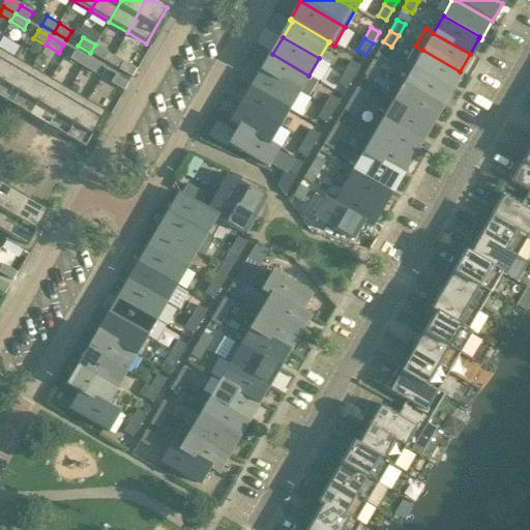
[(95,45),(90,53),(102,60),(108,52),(95,45)]
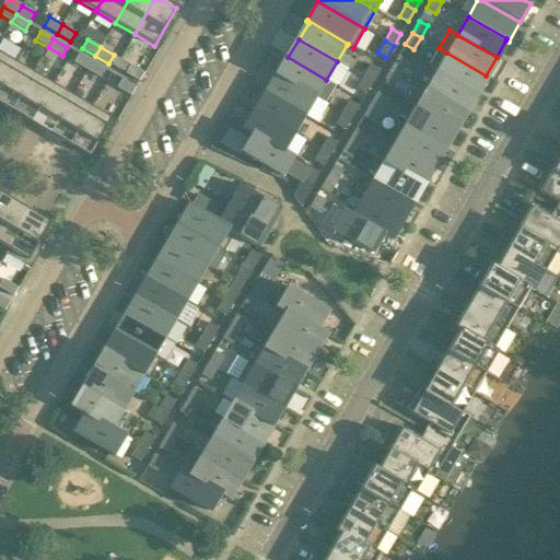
[(486,76),(446,53),(439,48),(429,67),(436,71),(475,93),(486,76)]
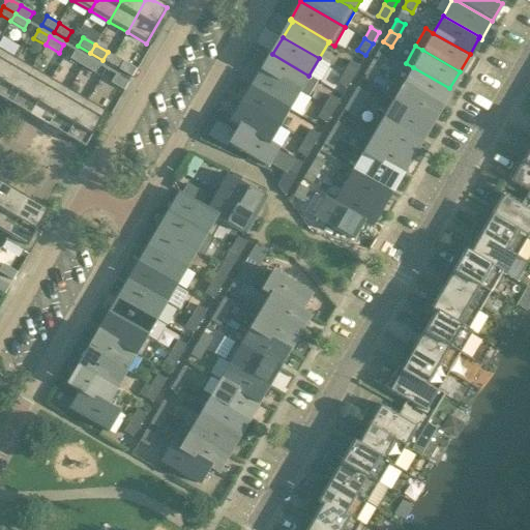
[(0,80),(13,58),(0,50),(0,80)]
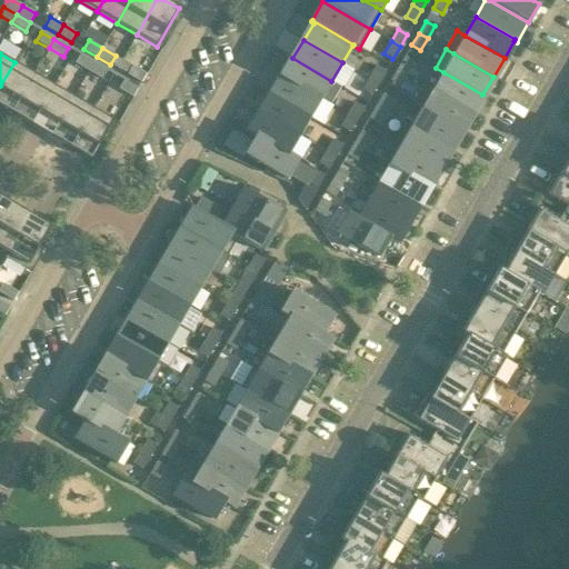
[(88,71),(93,62),(80,55),(75,63),(88,71)]
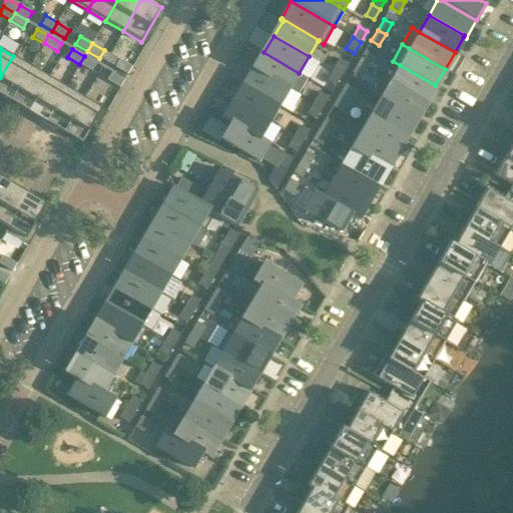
[(307,77),(299,73),(264,52),(253,69),(290,90),(297,94),(307,77)]
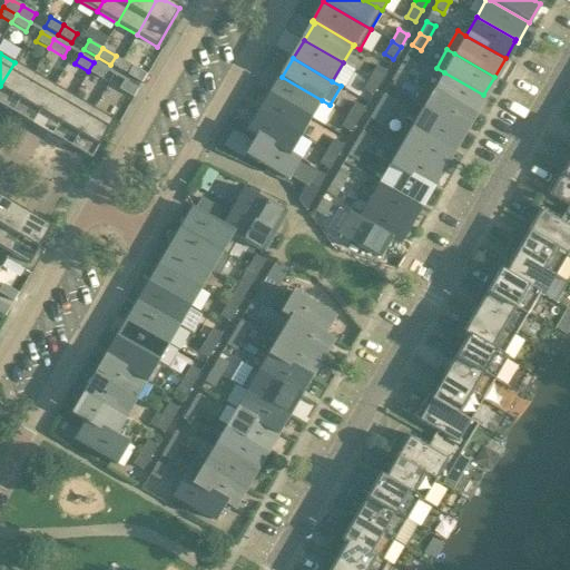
[(405,58),(397,70),(406,76),(414,62),(405,58)]
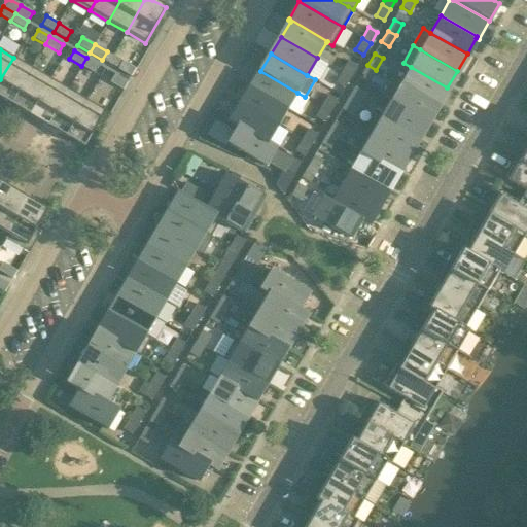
[(0,79),(0,97),(10,104),(31,68),(13,58),(0,79)]
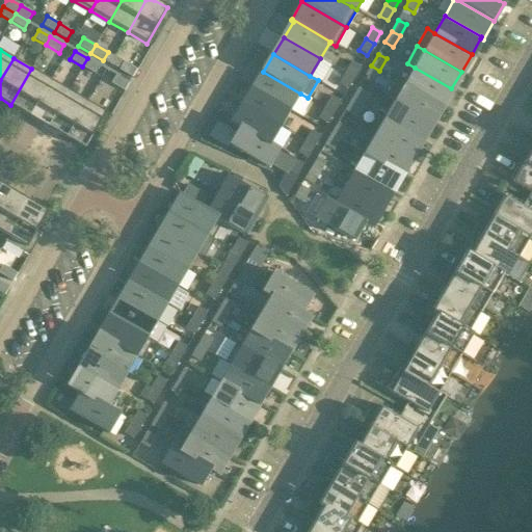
[(100,67),(87,58),(82,67),(95,75),(100,67)]
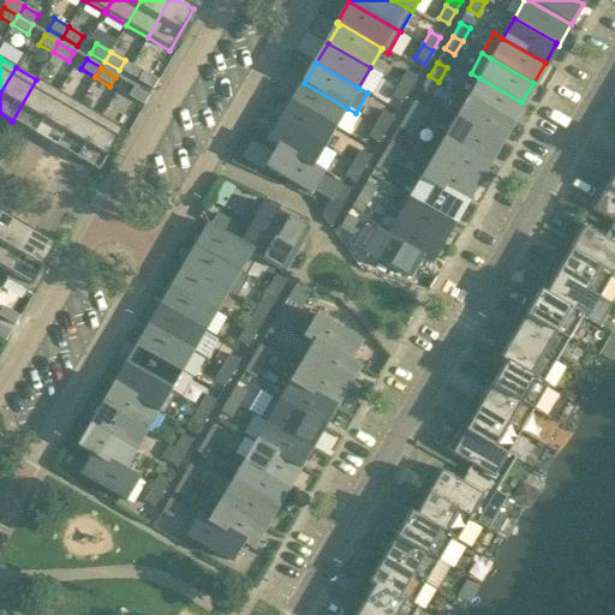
[(143,71),(137,81),(153,91),(159,81),(143,71)]
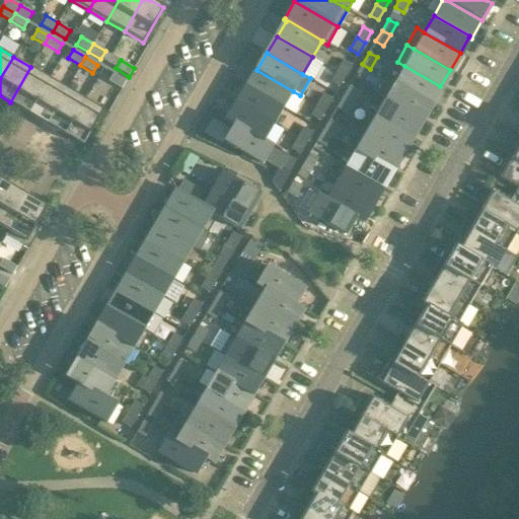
[(385,77),(394,82),(430,103),(440,86),(404,66),(397,62),(395,60),(385,77)]
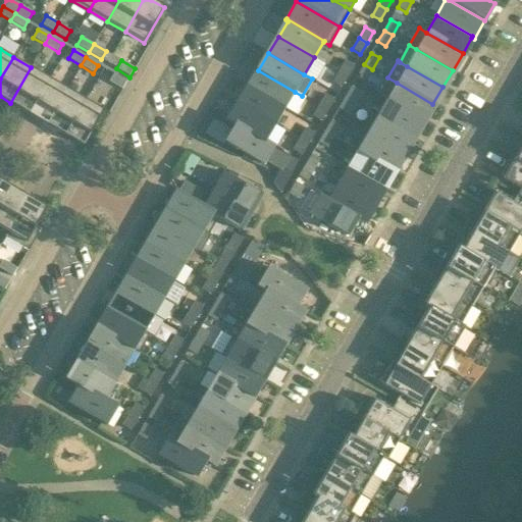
[(338,71),(347,76),(353,65),(345,61),(338,71)]
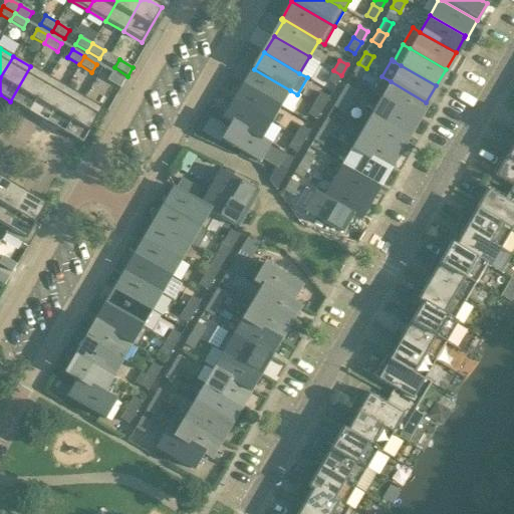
[(366,68),(358,63),(352,73),(360,78),(366,68)]
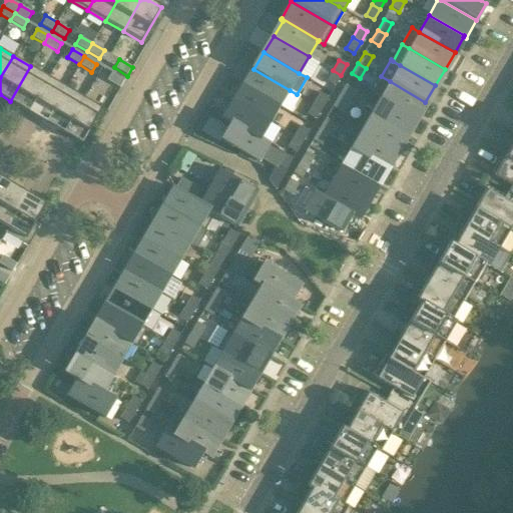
[(48,77),(30,66),(10,101),(28,111),(48,77)]
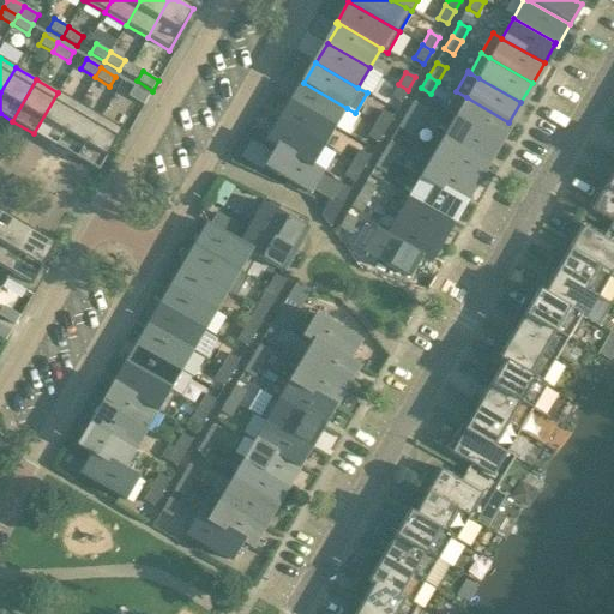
[(335,127),(347,108),(304,83),(292,103),(335,127)]
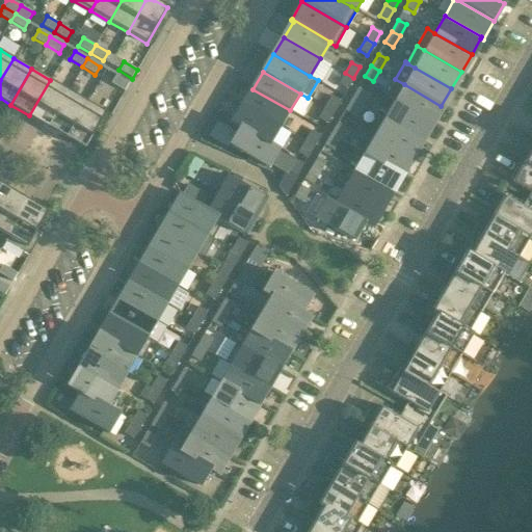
[(347,89),(353,78),(345,73),(339,84),(347,89)]
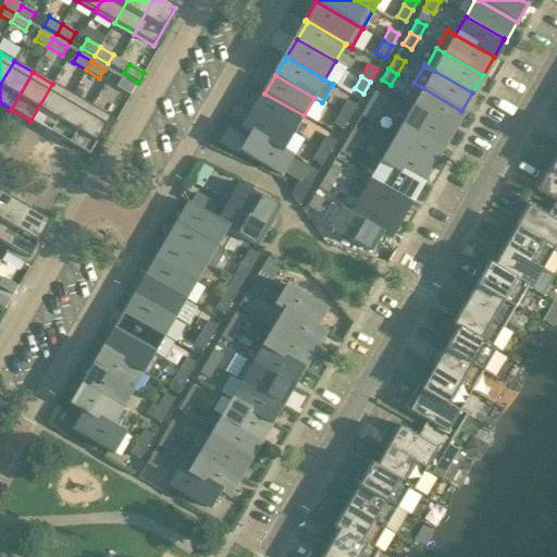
[(121,78),(115,87),(131,96),(136,87),(121,78)]
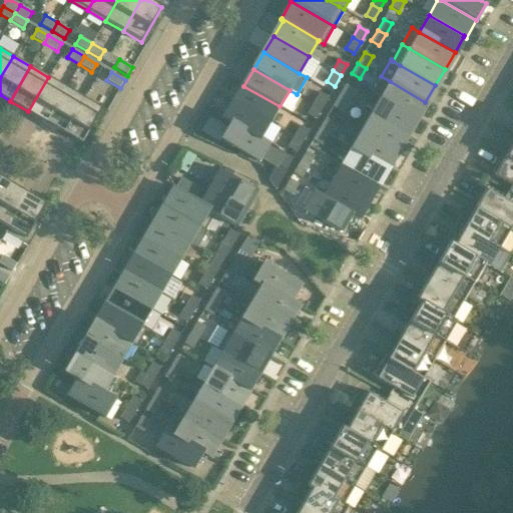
[(425,102),(390,81),(381,76),(371,93),(380,98),(415,119),(425,102)]
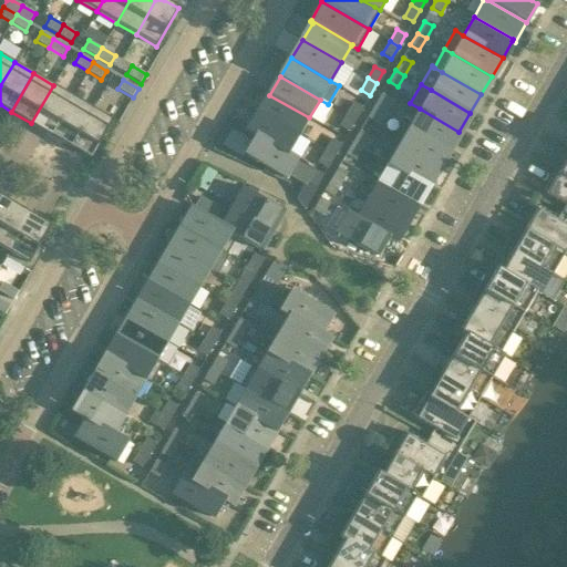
[(53,85),(31,123),(51,135),(73,96),(53,85)]
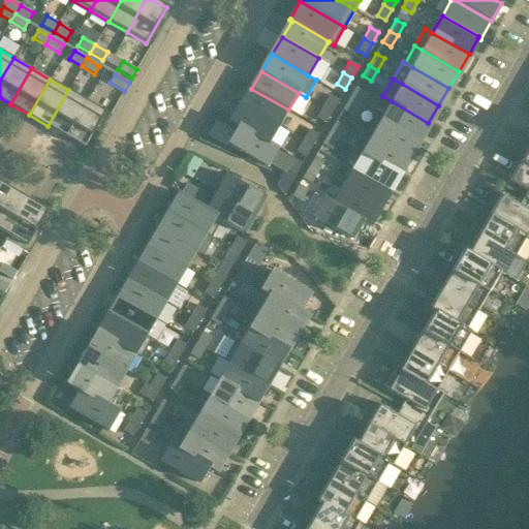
[(355,88),(349,99),(356,104),(364,93),(355,88)]
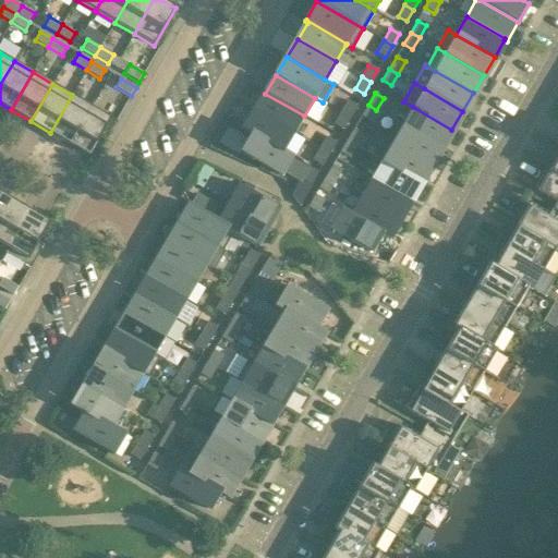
[(293,134),(304,116),(265,94),(255,111),(293,134)]
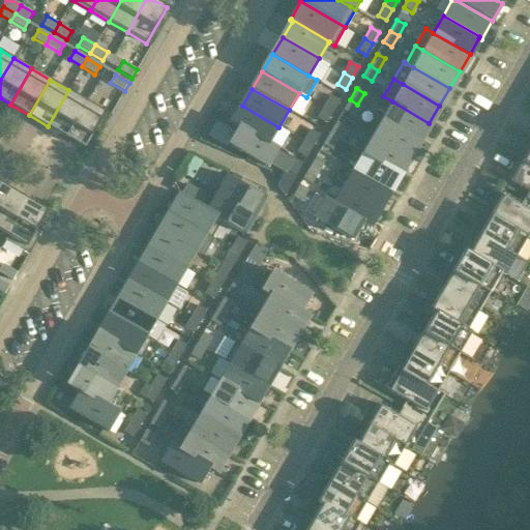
[(48,126),(65,137),(86,101),(68,90),(48,126)]
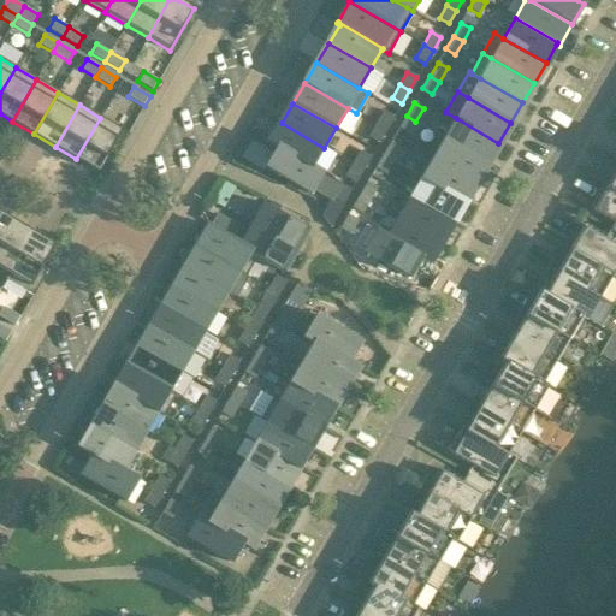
[(375,125),(385,131),(394,118),(384,112),(375,125)]
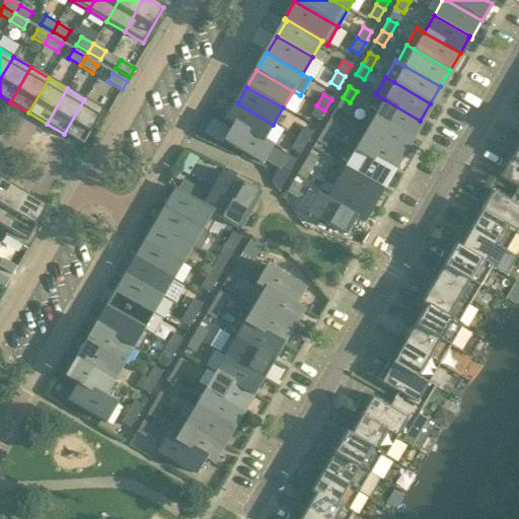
[(350,102),(343,97),(336,108),(344,113),(350,102)]
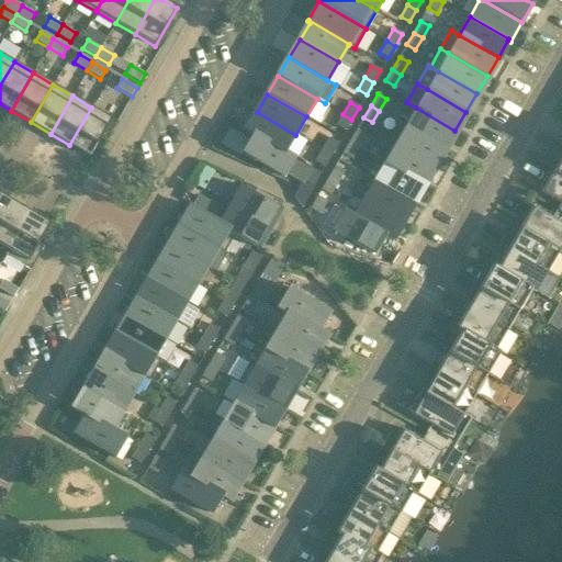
[(91,108),(69,145),(90,157),(112,119),(91,108)]
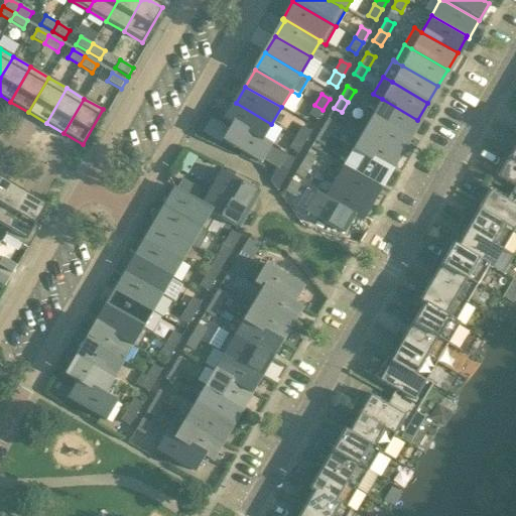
[(408,136),(409,135),(417,120),(382,99),(372,116),(408,136)]
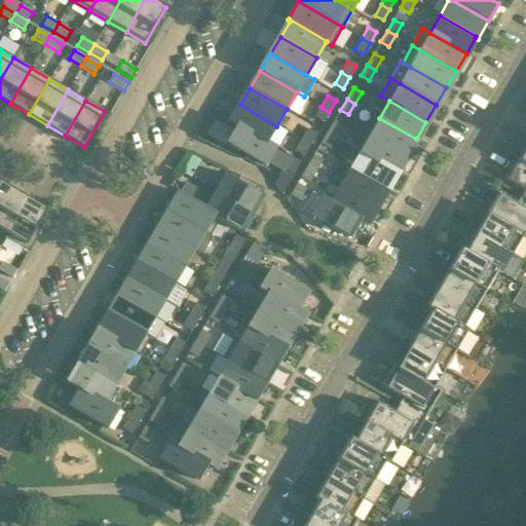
[(266,144),(267,142),(276,126),(240,105),(229,123),(238,128),(238,127),(266,144)]
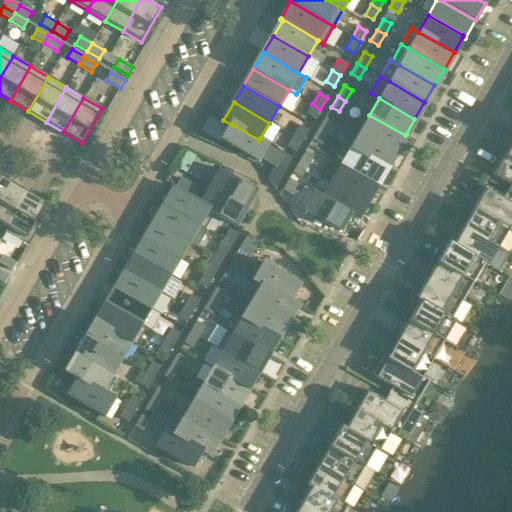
[(314,119),(320,109),(312,104),(306,115),(314,119)]
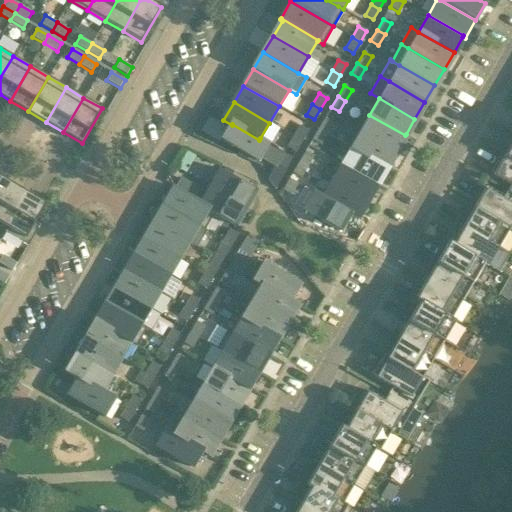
[(395,152),(394,153),(396,155),(408,135),(406,134),(405,135),(369,115),(360,131),(395,152)]
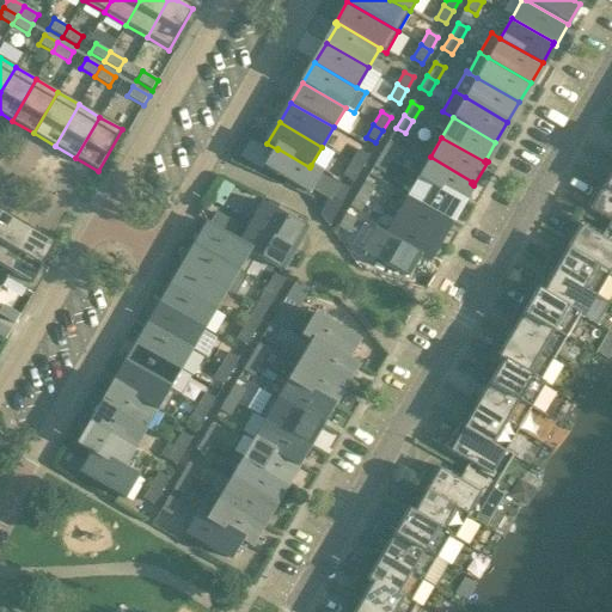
[(387,141),(380,154),(390,160),(397,147),(387,141)]
